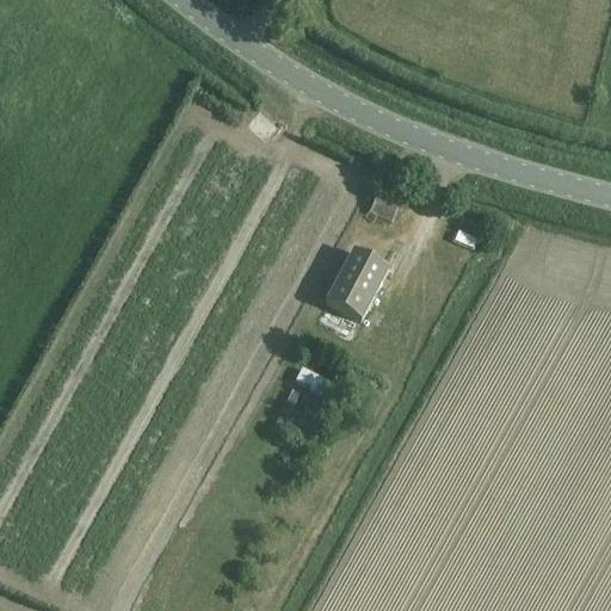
[(377,198),(369,216),(392,226),(399,208),(377,198)]
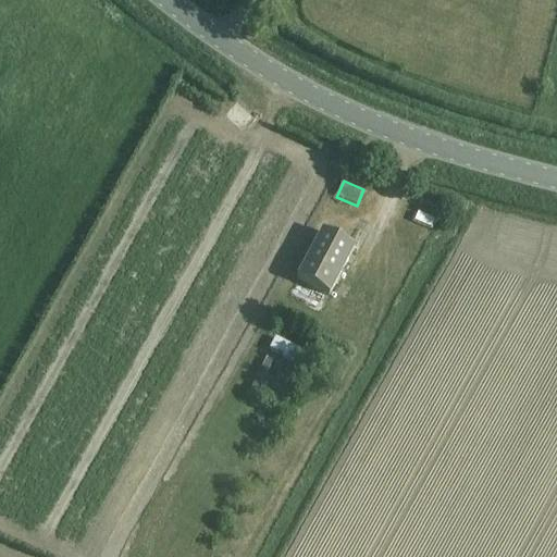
[(322,233),(297,281),(329,297),(354,249),(322,233)]
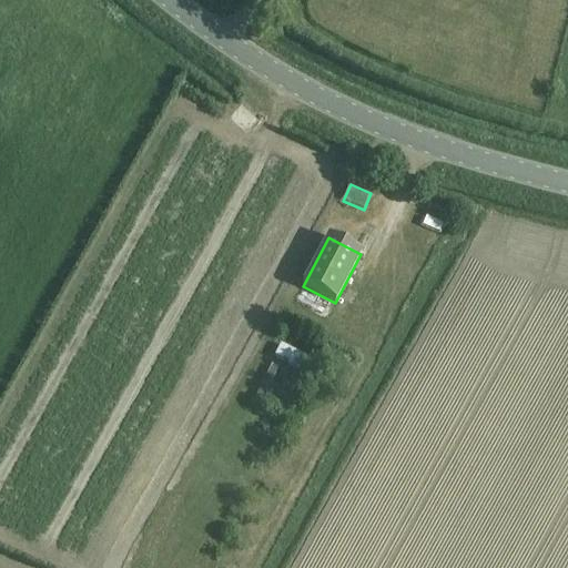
[(293,285),(287,298),(316,312),(323,298),(293,285)]
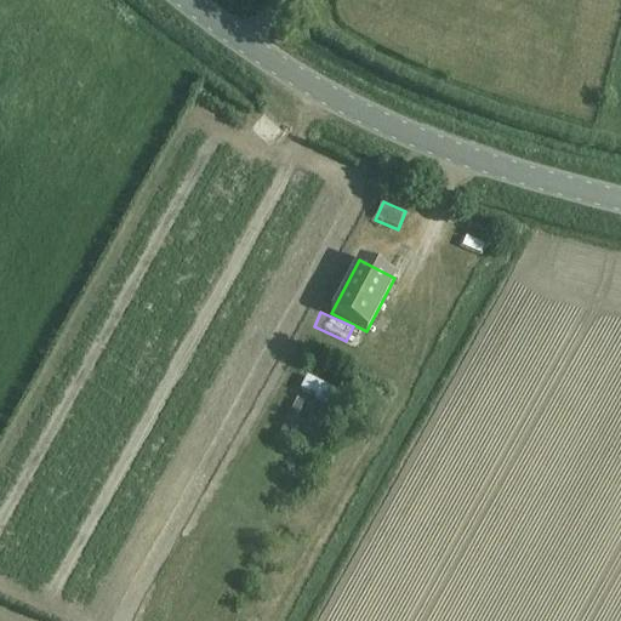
[(298,372),(290,389),(320,404),(328,387),(298,372)]
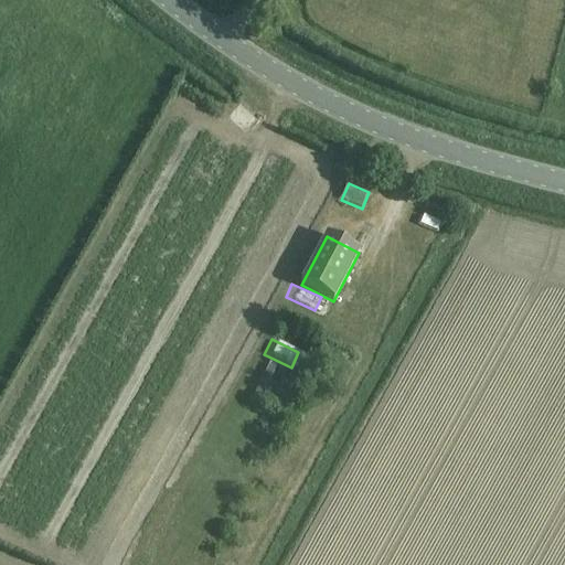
[(262,487),(255,507),(265,510),(272,490),(262,487)]
